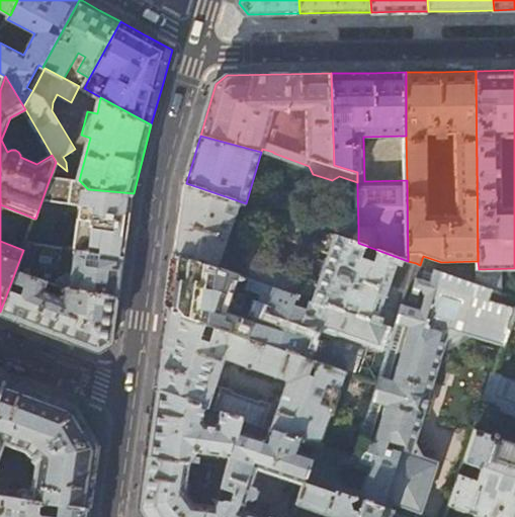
[(79,180),(67,171),(56,162),(43,198),(96,205),(94,218),(79,217),(74,249),(124,257),(130,225),(134,193),(88,189),(79,180)]
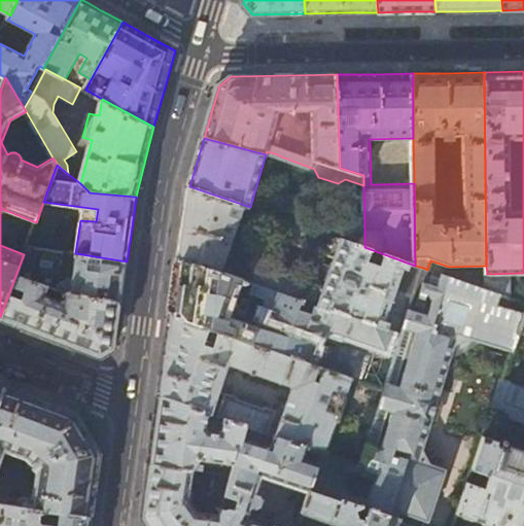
[(352,243),(250,207),(189,186),(184,222),(179,257),(222,272),(239,223),(337,257),(335,266),(327,263),(322,277),(329,280),(326,288),(311,282),(311,281),(259,264),(253,282),(255,283),(403,335),(423,268),(415,266),(364,247),(352,243)]
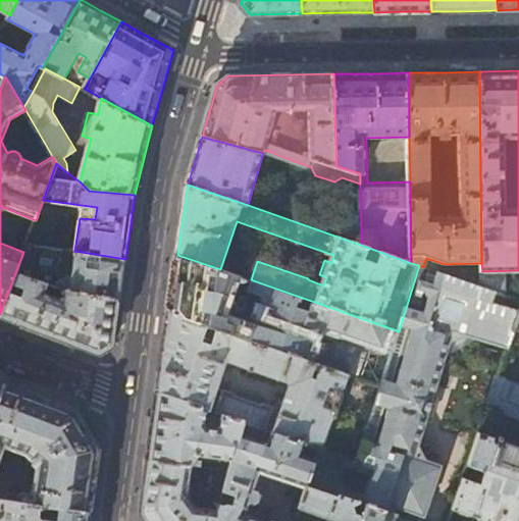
[(350,233),(349,241),(361,245),(361,230),(355,229),(350,233)]
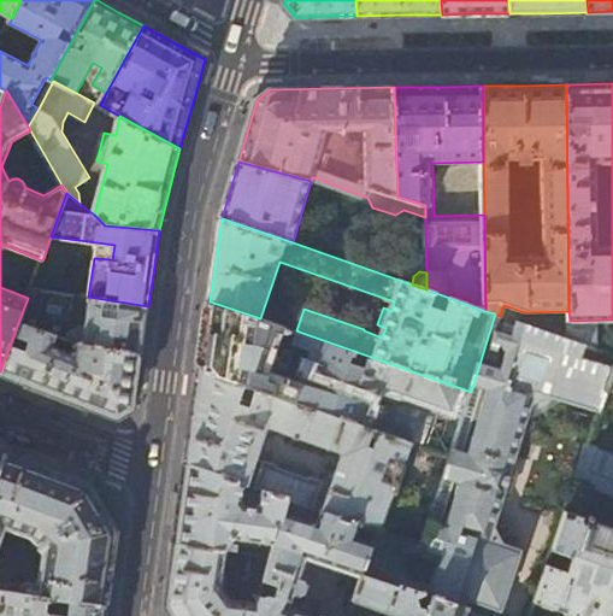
[(31,288),(28,298),(18,323),(57,336),(78,344),(142,355),(146,327),(148,306),(88,297),(31,288)]
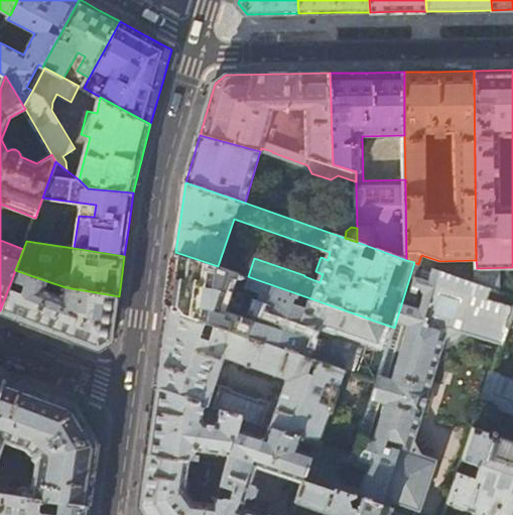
[(218,266),(175,252),(172,278),(168,308),(312,359),(322,362),(344,370),(378,382),(394,328),(250,277),(248,285),(263,291),(253,319),(228,309),(239,277),(242,278),(243,275),(218,266)]
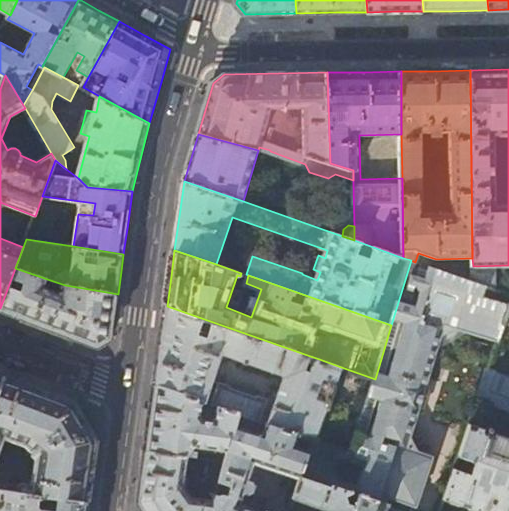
[(387,510),(388,508),(396,510),(413,510),(415,506),(418,507),(434,457),(419,452),(412,438),(429,380),(430,375),(442,335),(456,328),(499,341),(506,322),(508,314),(508,294),(415,262),(411,260),(391,325),(375,379),(353,453),(316,440),(314,439),(310,452),(301,476),(333,488),(334,485),(360,495),(354,510),(387,510)]
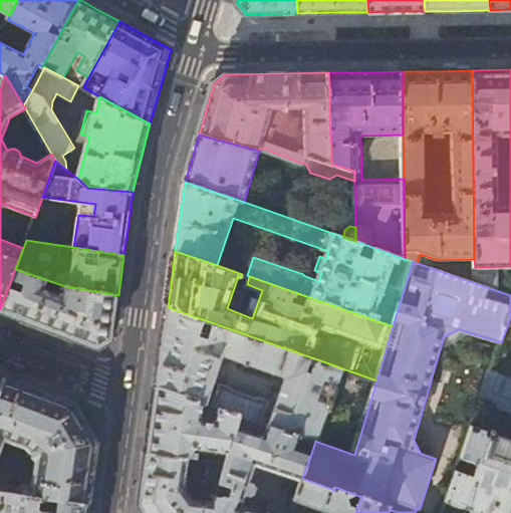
[(45,285),(47,280),(15,269),(0,309),(70,336),(112,339),(115,318),(118,295),(65,286),(62,294),(49,289),(49,287),(48,285),(45,285)]
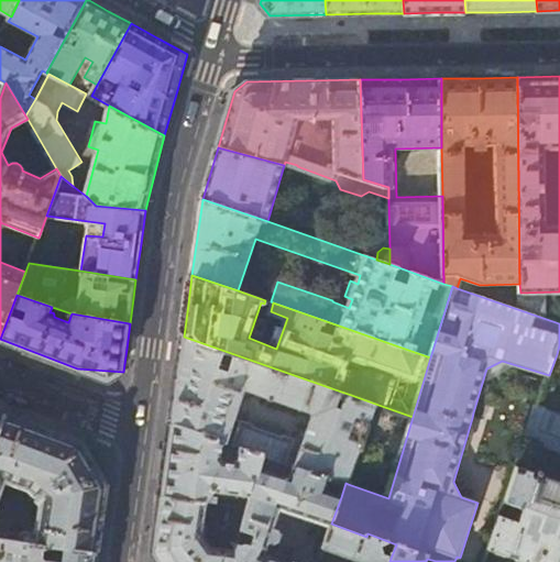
[(341,392),(184,337),(177,378),(172,422),(222,440),(241,447),(264,454),(287,463),(296,439),(284,434),(284,436),(255,425),(255,423),(243,419),(238,436),(229,432),(245,387),(315,412),(296,465),(329,477),(346,483),(348,484),(375,404),(351,395),(346,410),(336,407),(341,392)]
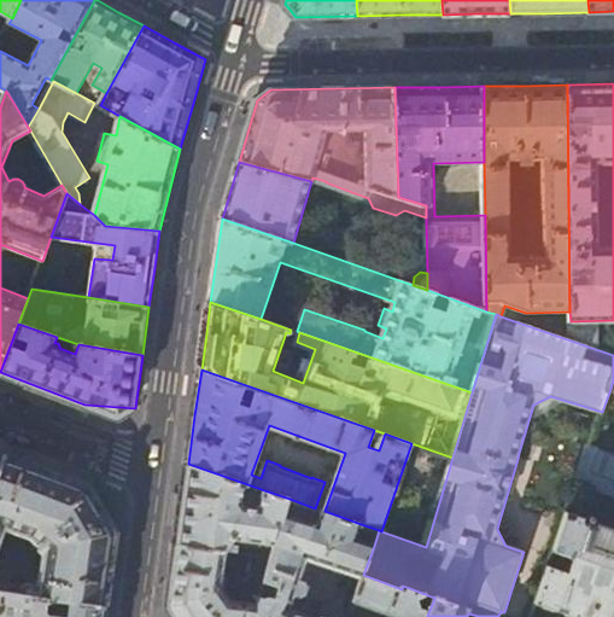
[(613,454),(590,447),(578,482),(613,494),(613,454)]
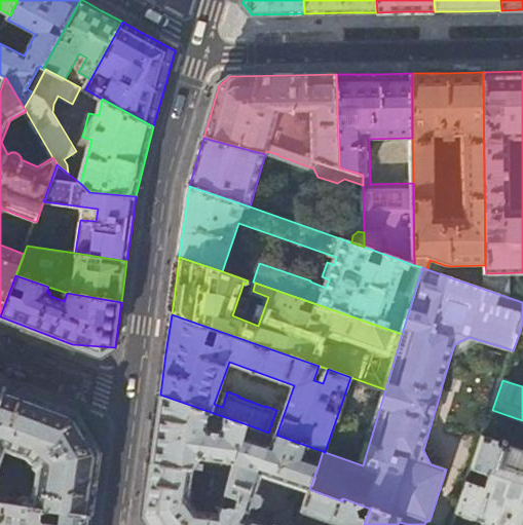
[(98,476),(101,452),(77,412),(47,401),(6,385),(0,402),(0,466),(6,450),(26,457),(37,467),(34,497),(33,497),(31,495),(28,494),(23,494),(20,499),(20,502),(21,504),(91,516),(98,476)]
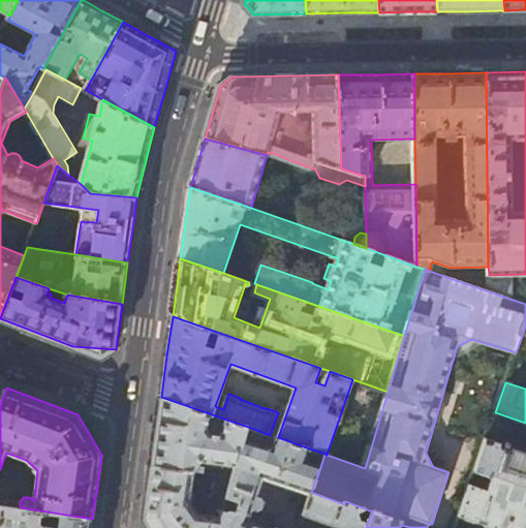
[(209,413),(161,397),(157,428),(152,465),(195,471),(202,461),(237,466),(244,439),(248,427),(226,420),(222,434),(211,433),(208,429),(209,413)]
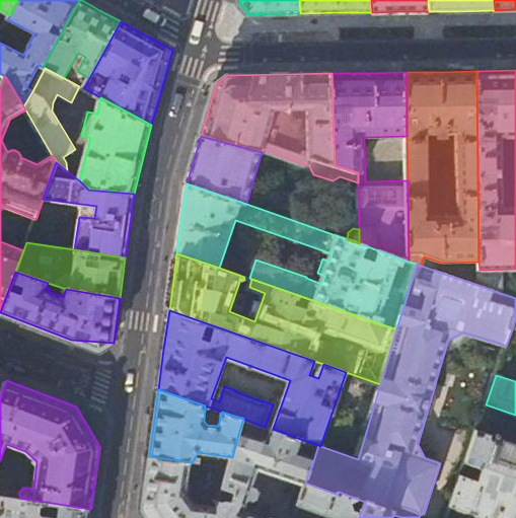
[(298,452),(303,440),(273,429),(272,429),(268,441),(239,431),(232,457),(229,467),(223,490),(218,507),(219,511),(219,513),(221,517),(222,517),(266,517),(245,510),(249,498),(252,500),(256,498),(259,491),(258,488),(253,487),(259,470),(304,486),(305,483),(314,458),(298,452)]
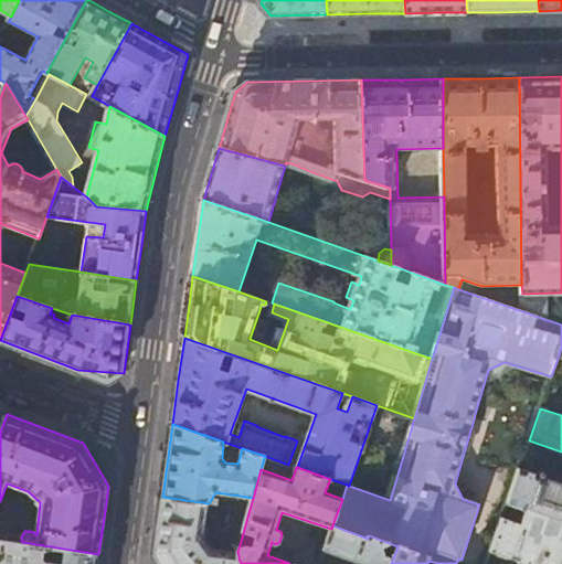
[(491,552),(529,563),(561,563),(561,481),(520,467),(519,470),(508,504),(523,510),(519,523),(502,519),(491,552)]
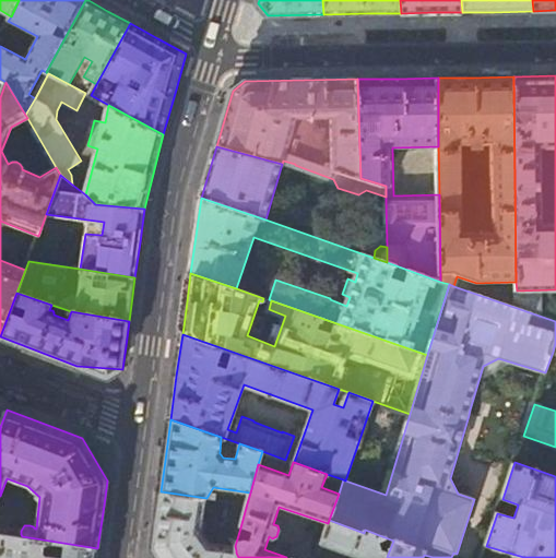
[(202,530),(206,498),(161,491),(155,523),(152,548),(157,557),(239,557),(238,557),(236,553),(236,550),(235,546),(210,542),(202,530)]
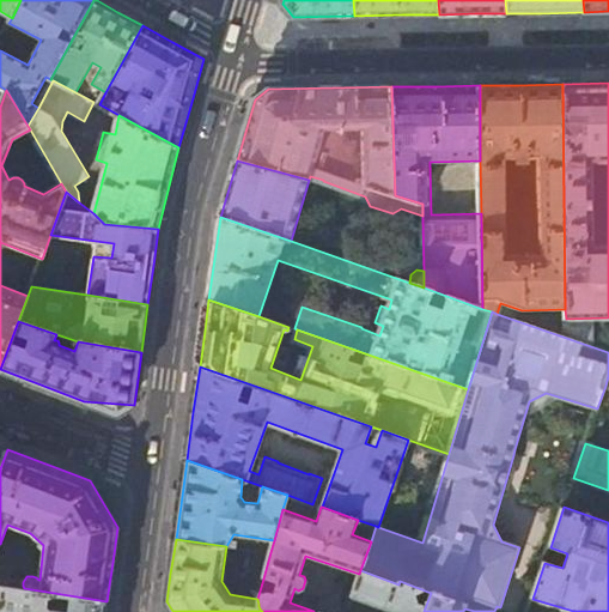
[(263,579),(270,552),(255,550),(250,576),(263,579)]
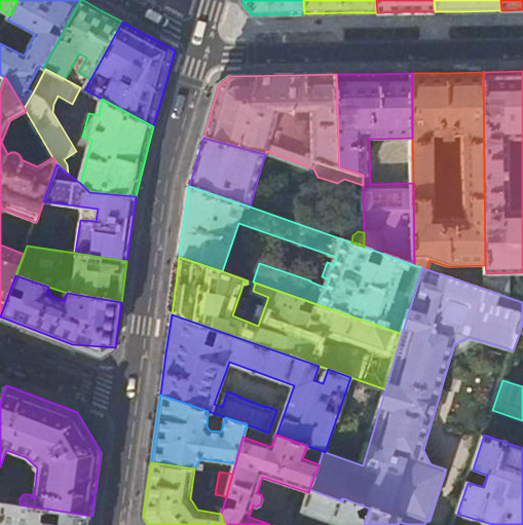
[(342,501),(309,489),(308,492),(302,512),(338,524),(337,524),(364,524),(370,509),(343,498),(342,501)]
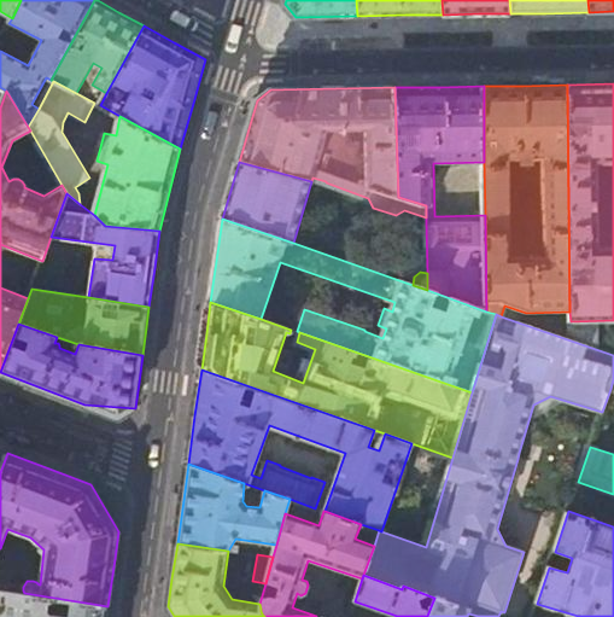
[(0,616),(105,616),(107,606),(24,593),(0,589),(0,616)]
